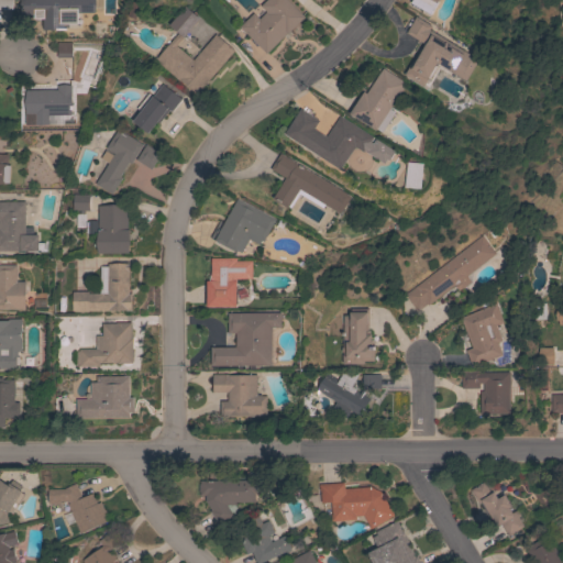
[(0,9),(0,0),(11,0),(12,9),(0,9)]
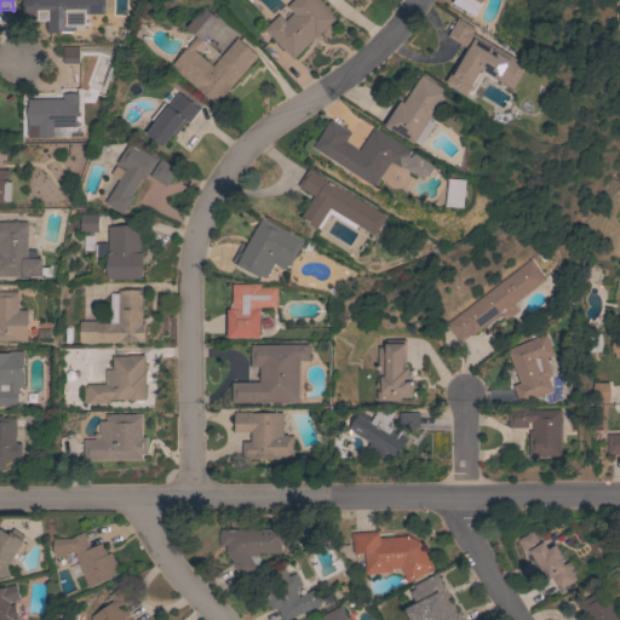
[(103,0),(103,13),(85,15),(85,26),(69,26),(69,33),(46,33),(46,19),(38,19),(38,30),(22,30),(22,0),(103,0)]
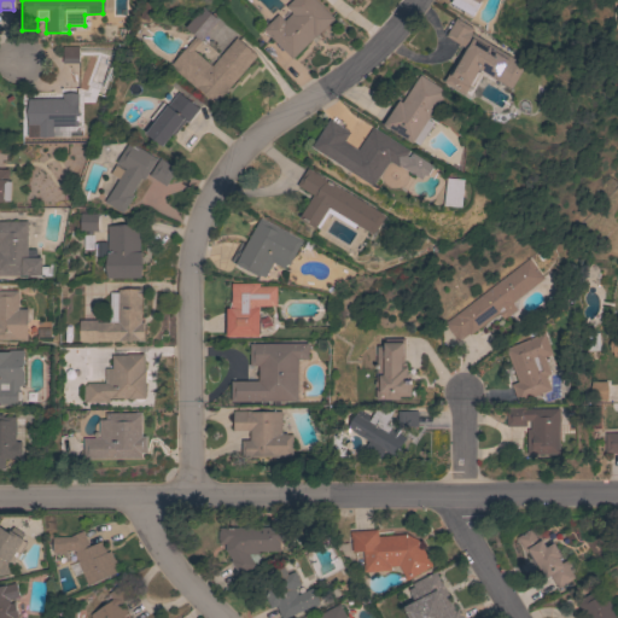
[(315,36),(292,59),(263,30),(278,15),(284,21),(292,13),(285,7),(292,0),(314,0),(333,18),(315,36)]
